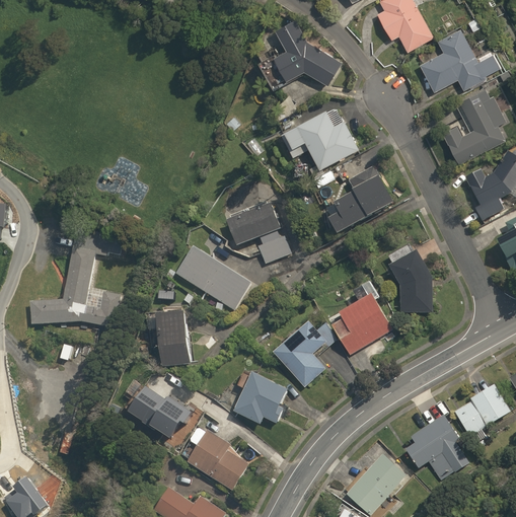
[(432,35),(416,7),(412,0),(378,0),(382,7),(383,9),(375,13),(389,39),(397,34),(406,50),(432,35)]
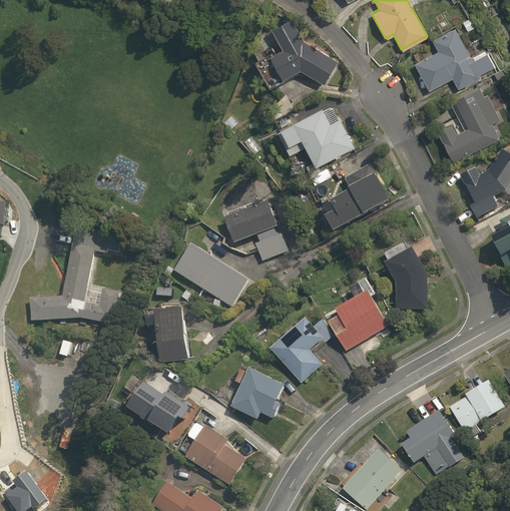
[(439,29),(447,23),(440,11),(431,16),(439,29)]
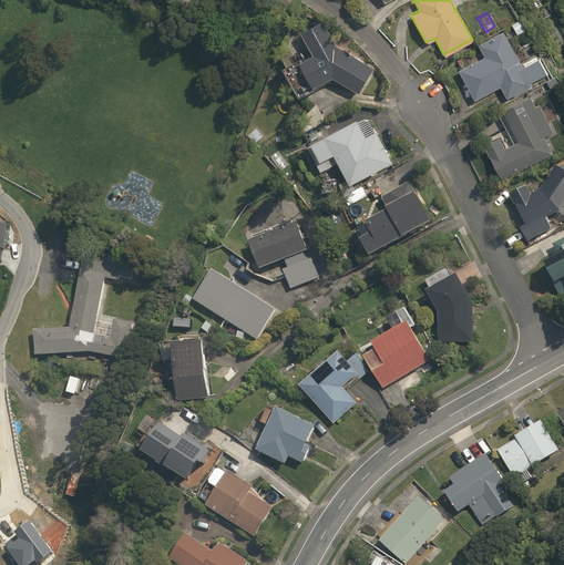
[(357,91),(372,65),(334,43),(321,19),(300,30),(311,53),(298,60),(313,86),(331,76),(357,91)]
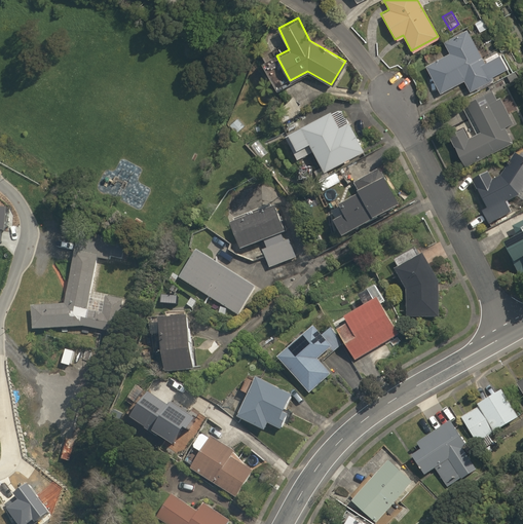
[(423,64),(438,91),(461,78),(469,90),(491,77),(490,75),(506,67),(497,52),(482,61),(464,28),(442,40),(448,51),(423,64)]
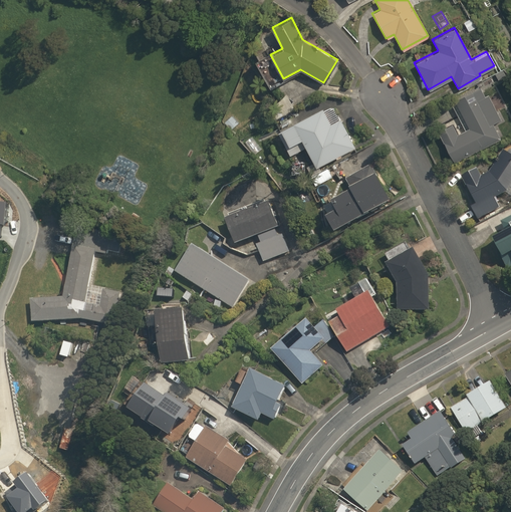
[(496,78),(504,74),(500,68),(493,72),(496,78)]
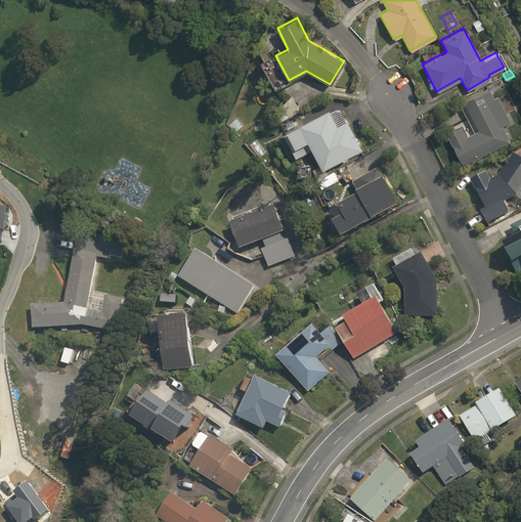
[(445,132),(462,164),(508,140),(501,125),(509,121),(495,94),(492,96),(488,87),(458,103),(472,131),(464,135),(459,125),(445,132)]
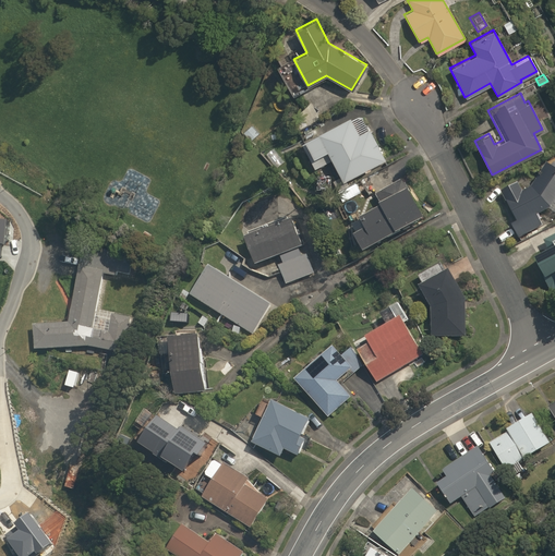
[(332,159),(342,180),(383,158),(368,128),(358,132),(349,116),(300,142),(314,168),(332,159)]
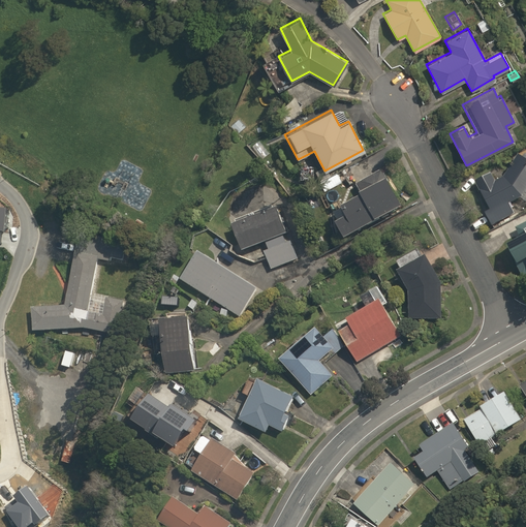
[(236,117),(227,124),(235,132),(243,125),(236,117)]
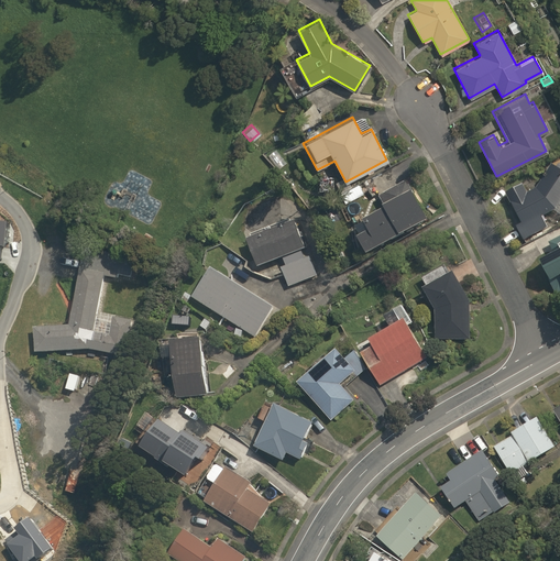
[(514,224),(519,239),(546,228),(540,216),(552,210),(559,215),(559,168),(549,162),(535,186),(524,190),(520,183),(503,190),(516,223),(514,224)]
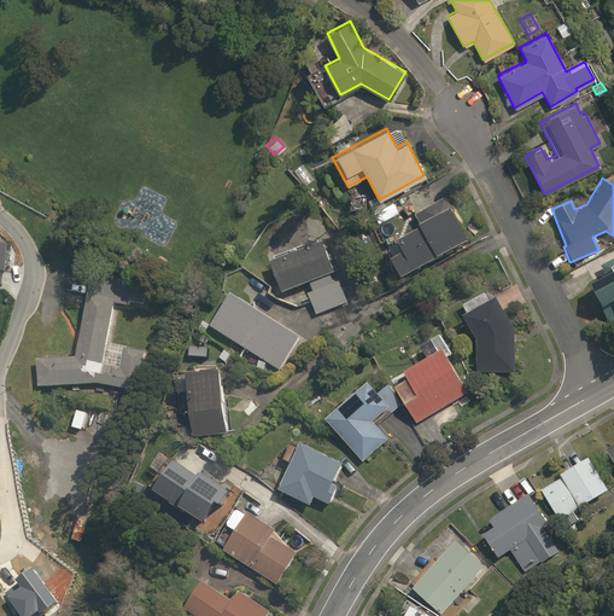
[(401,278),(467,239),(443,196),(410,214),(419,228),(396,240),(402,253),(390,260),(401,278)]
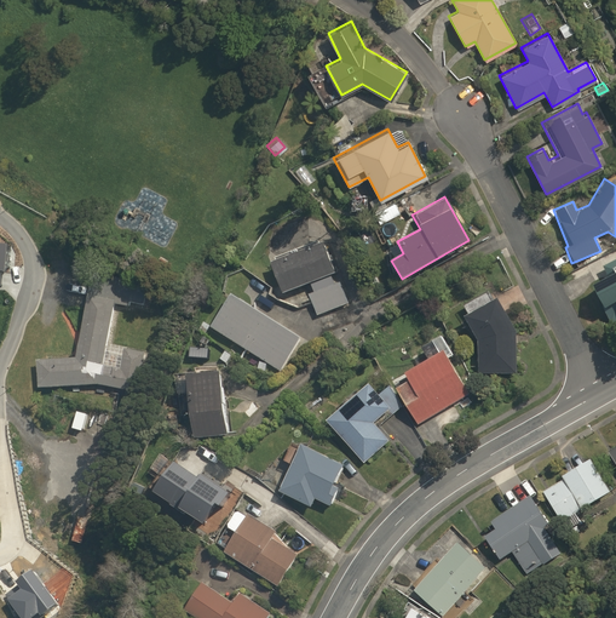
[(381,207),(386,217),(397,212),(393,202),(381,207)]
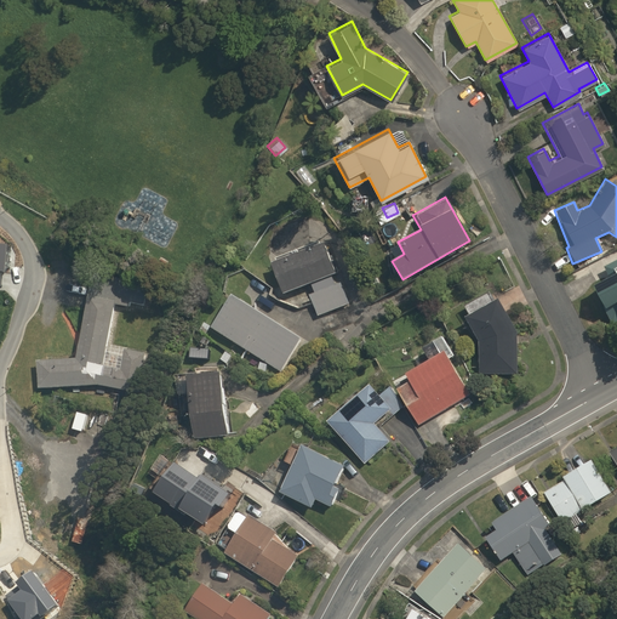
[(309,283),(312,291),(333,284),(329,274),(333,273),(323,243),(270,262),(283,294),(309,283)]
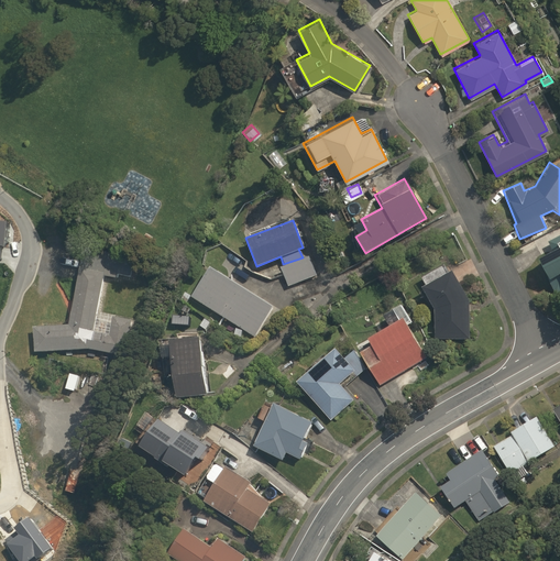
[(559,234),(547,242),(551,251),(537,259),(549,281),(548,281),(555,294),(559,289),(559,234)]
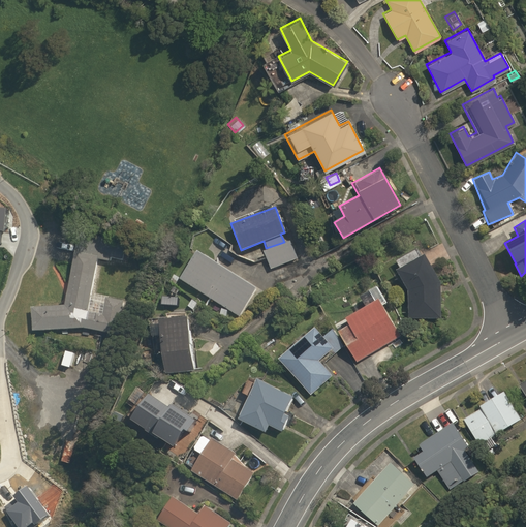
[(79,326),(115,334),(122,300),(104,296),(101,313),(86,310),(96,257),(107,260),(109,255),(121,258),(124,241),(76,231),(71,252),(73,252),(62,304),(30,306),(31,329),(79,326)]
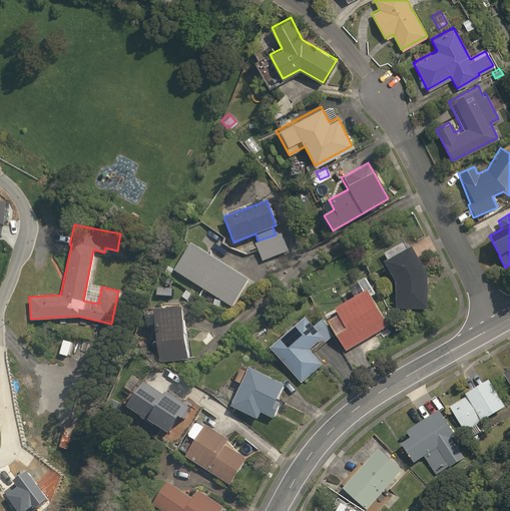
[(276,234),(258,240),(253,242),(256,246),(257,250),(257,251),(261,261),(287,250),(286,248),(280,233),(276,234)]
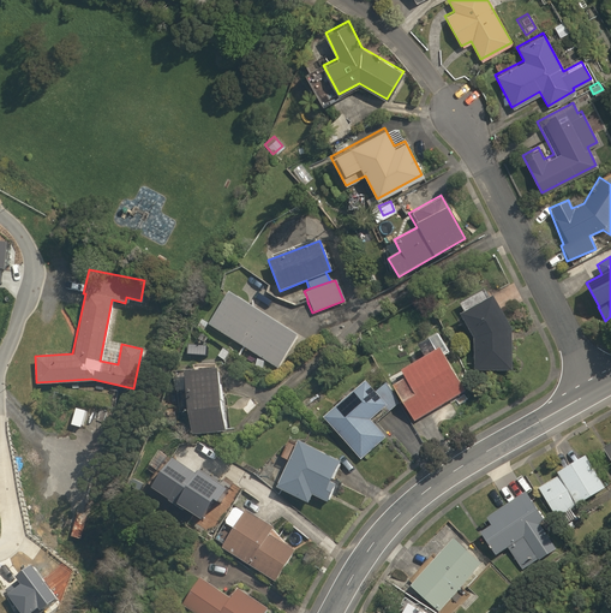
[(473,369),(511,369),(511,327),(493,295),(487,297),(483,287),(483,289),(459,302),(463,311),(460,314),(473,337),(473,369)]
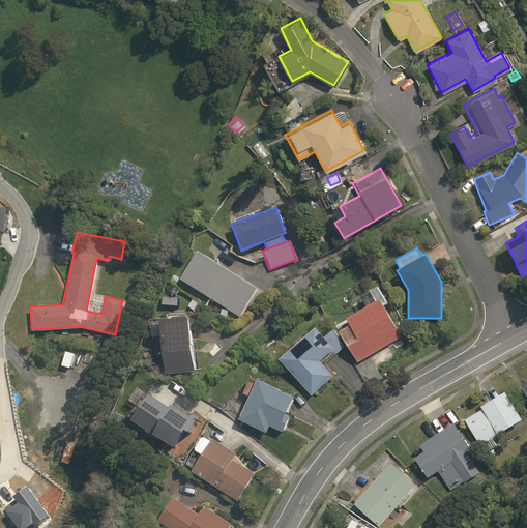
[(208,297),(227,268),(225,267),(197,251),(178,279),(208,297)]
